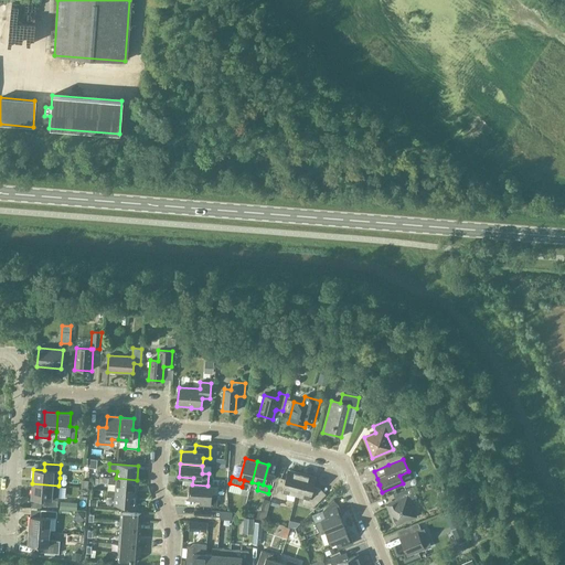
[(296,496),(301,473),(287,470),(284,484),(275,482),(272,497),(285,500),(287,493),(296,496)]
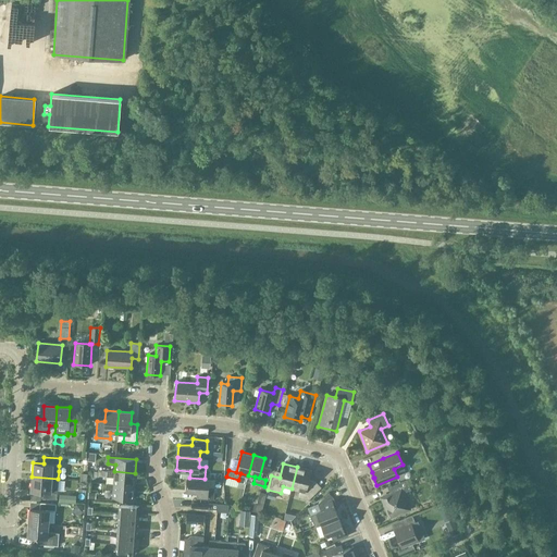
[(307,484),(311,470),(297,467),(292,489),(300,491),(298,497),(309,499),(318,491),(313,486),(307,484)]
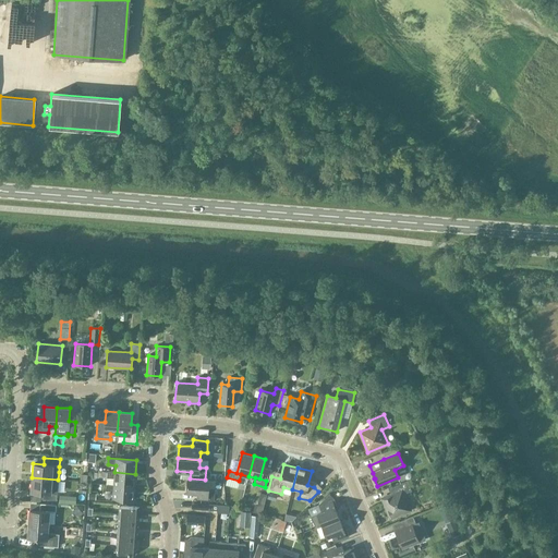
[(114,472),(107,472),(107,477),(114,478),(113,485),(134,487),(135,474),(114,472)]
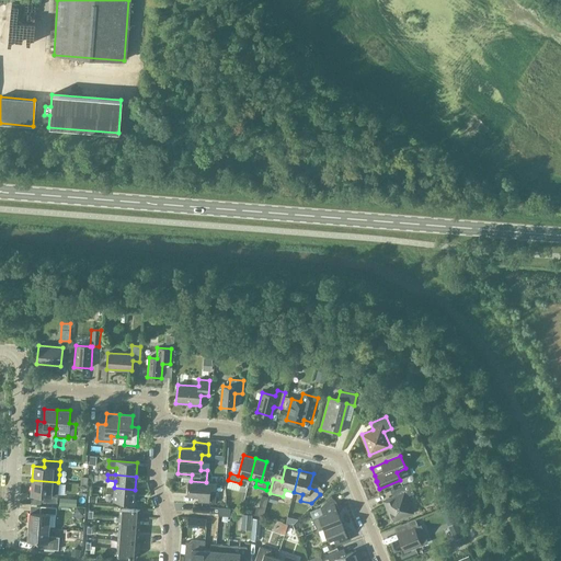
[(57,496),(58,482),(32,480),(31,494),(42,495),(41,502),(57,503),(57,496)]
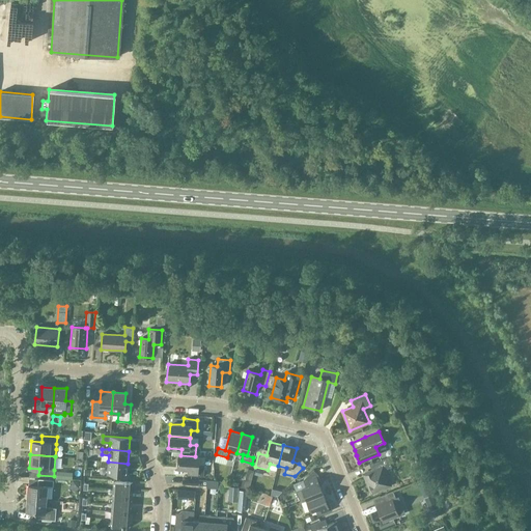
[(195,456),(180,455),(178,455),(177,468),(187,469),(187,475),(203,476),(204,465),(198,465),(199,457),(195,456)]
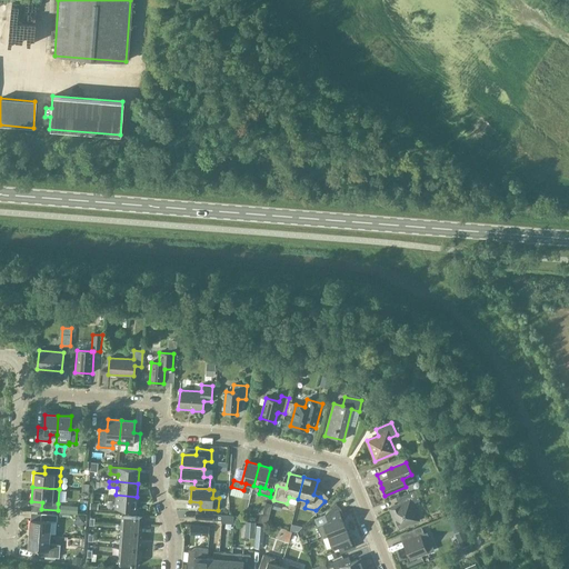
[(411,503),(419,500),(416,490),(399,497),(401,502),(389,508),(398,529),(418,520),(411,503)]
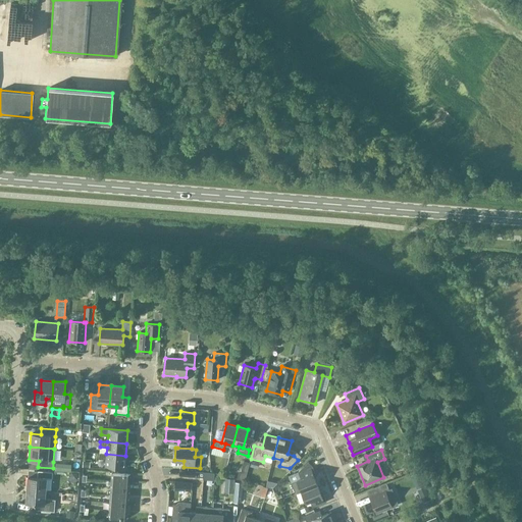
[(106,454),(99,454),(99,459),(106,460),(105,466),(124,468),(125,456),(106,454)]
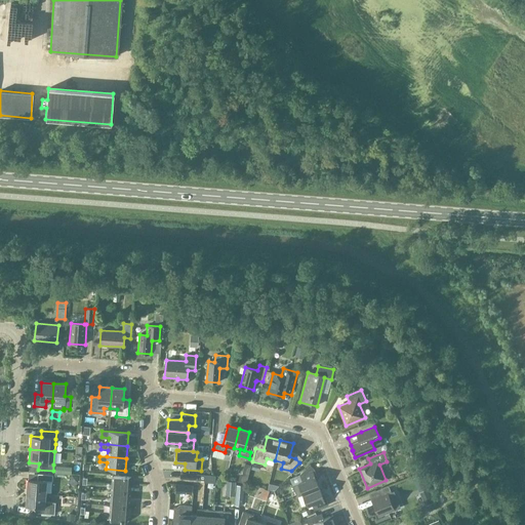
[(315,477),(317,476),(314,469),(310,465),(299,475),(303,481),(298,483),(303,494),(319,488),(315,477)]
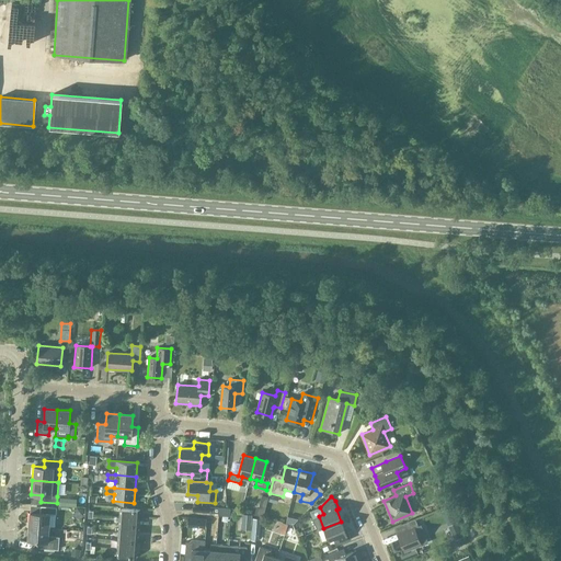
[(251,515),(261,517),(262,506),(252,505),(251,515)]
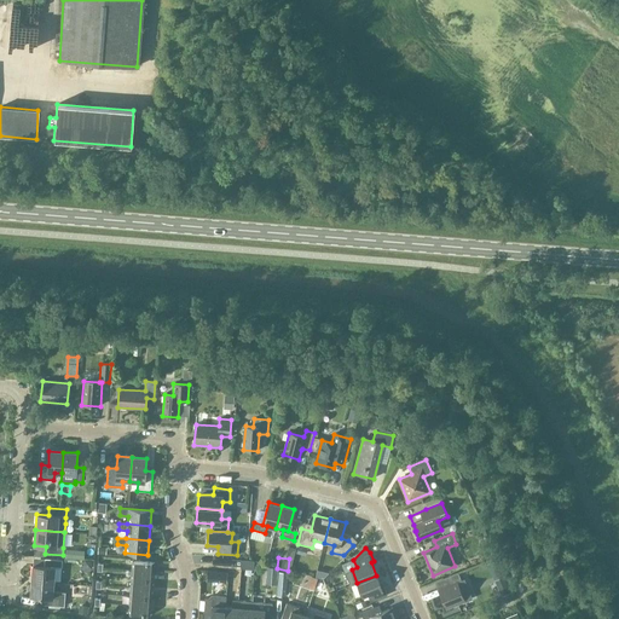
[(32,582),(53,583),(55,567),(62,568),(62,560),(45,559),(44,566),(33,566),(32,582)]
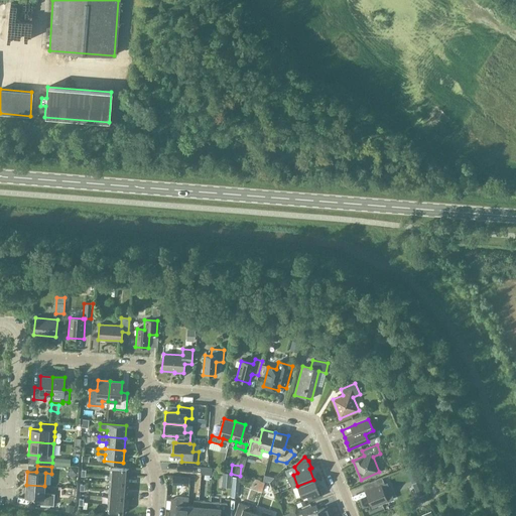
[(110,476),(127,477),(128,469),(111,468),(110,476)]
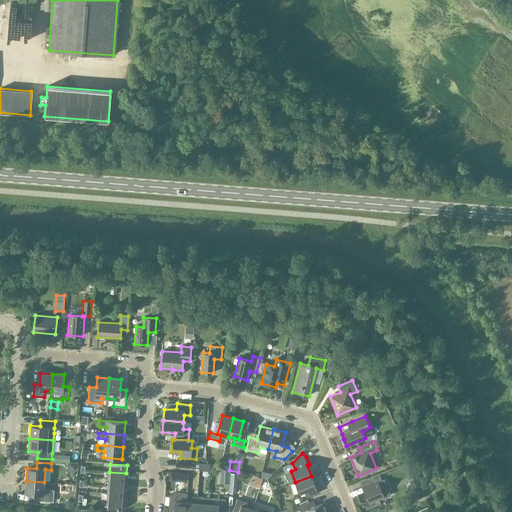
[(220,481),(229,481),(229,469),(220,469),(220,481)]
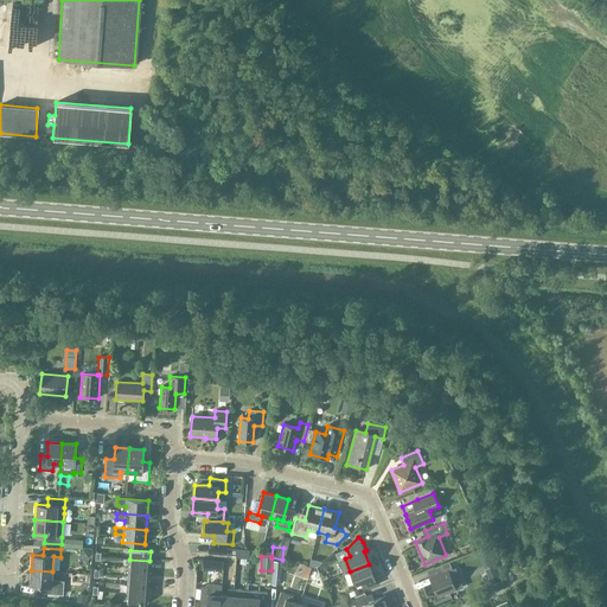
[(149,569),(149,561),(129,560),(128,568),(149,569)]
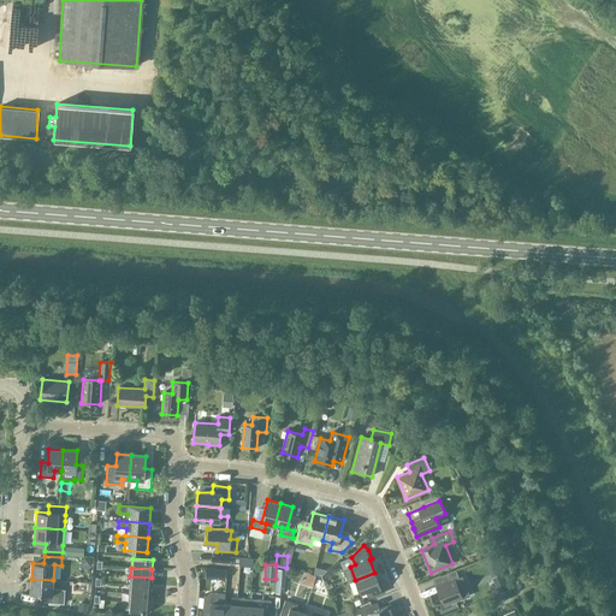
[(455,580),(460,579),(456,570),(443,575),(446,582),(436,586),(444,605),(462,598),(455,580)]
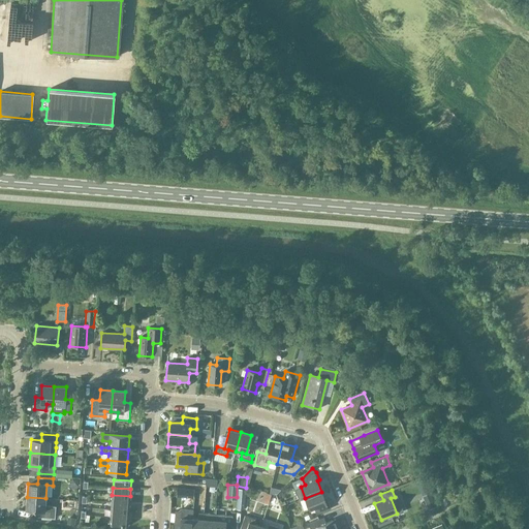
[(316,515),(331,508),(328,501),(325,502),(321,492),(305,498),(310,509),(314,508),(316,515)]
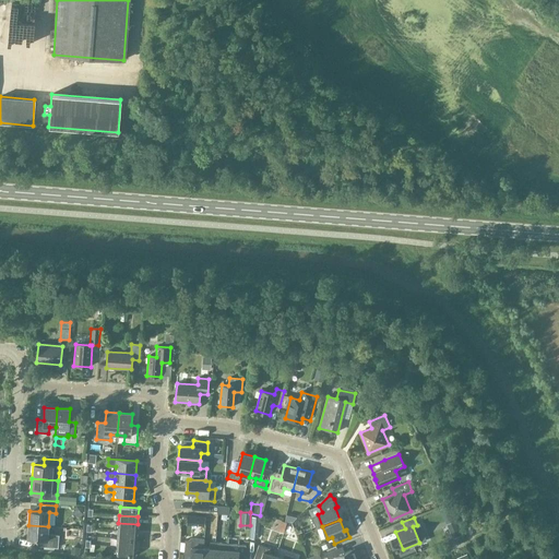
[(137,532),(138,524),(118,523),(118,531),(137,532)]
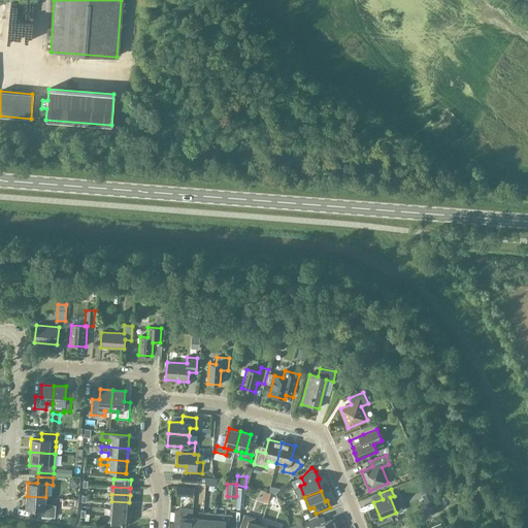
[(44,505),(45,497),(27,496),(26,508),(35,509),(35,516),(55,518),(56,505),(44,505)]
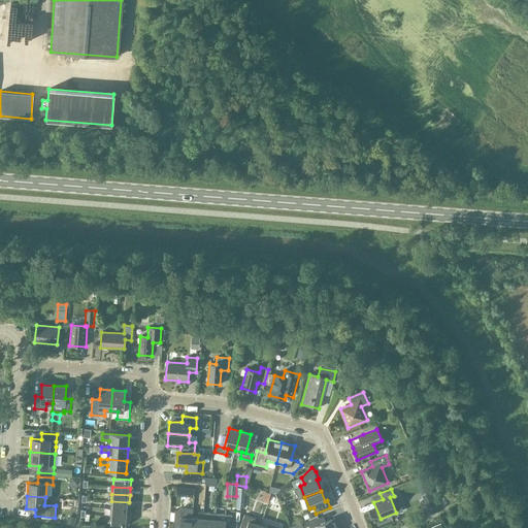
[(128,509),(129,502),(111,501),(110,508),(128,509)]
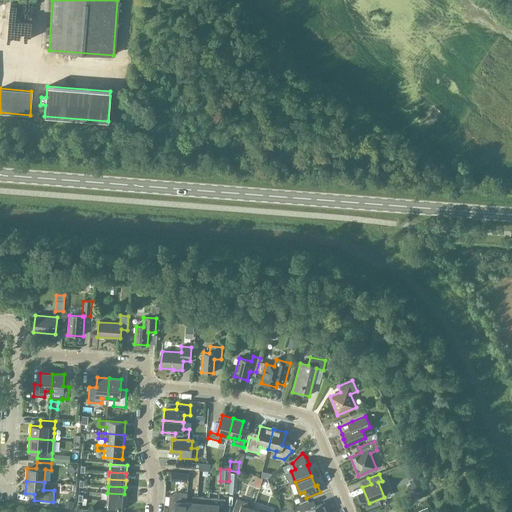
[(124,502),(124,494),(107,493),(107,500),(124,502)]
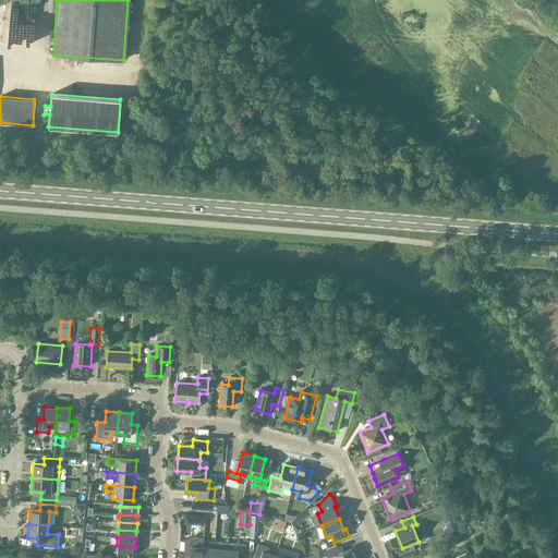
[(204,541),(191,540),(184,540),(183,554),(190,554),(190,557),(202,557),(203,547),(204,541)]
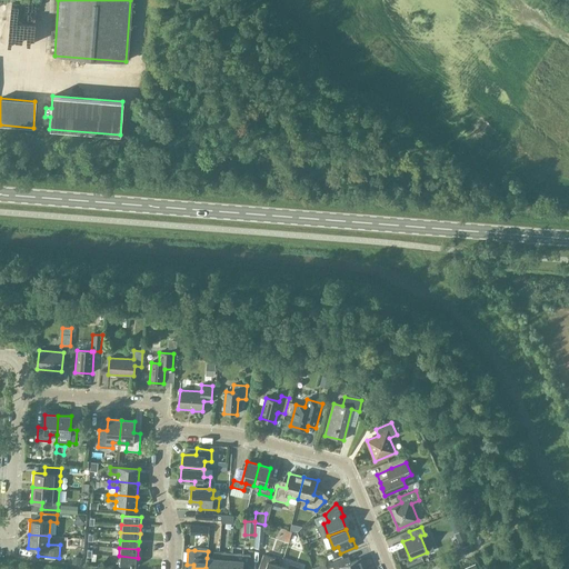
[(218,568),(219,552),(213,551),(212,558),(207,558),(206,568),(218,568)]
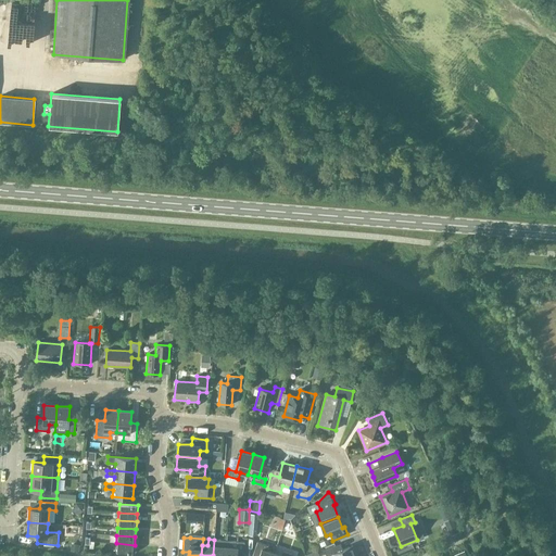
[(224,555),(226,541),(219,540),(214,540),(213,555),(224,555)]
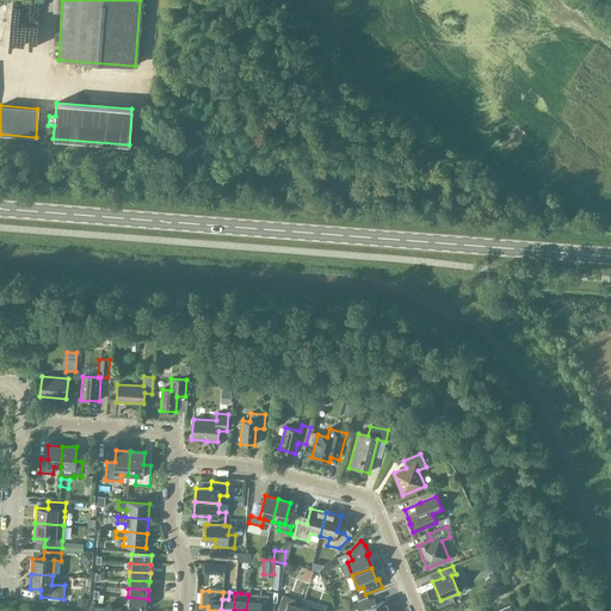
[(269,596),(254,594),(248,594),(246,610),(260,610),(267,610),(269,596)]
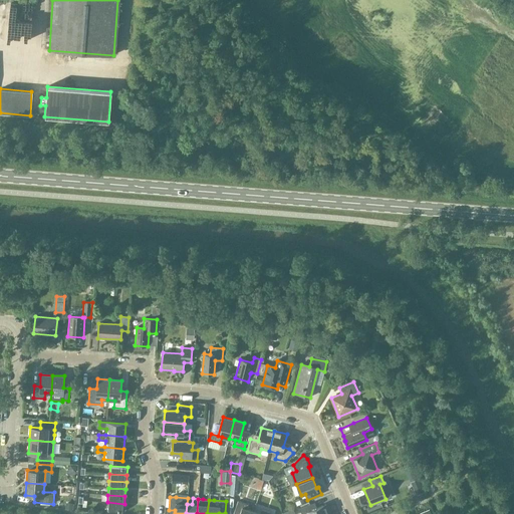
[(252,513),(253,512),(247,509),(248,505),(238,501),(233,513),(234,513),(252,513)]
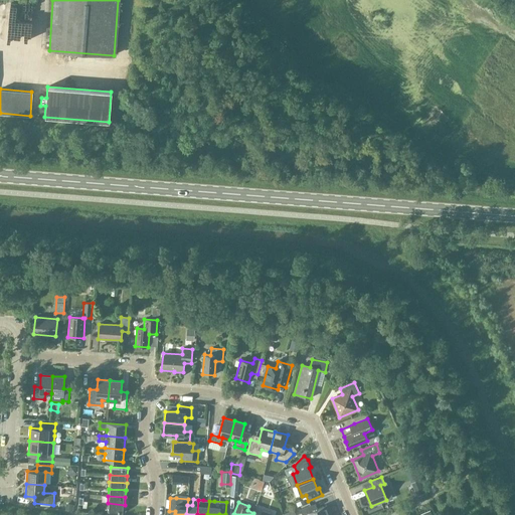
[(124,512),(125,505),(108,503),(107,511),(124,512)]
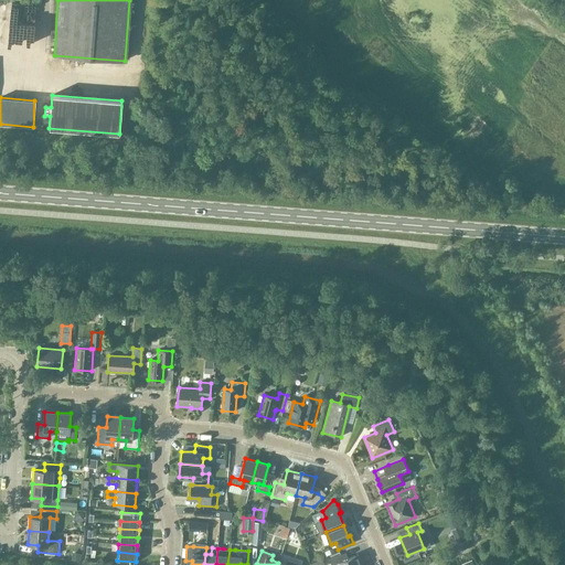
[(362,564),(358,555),(344,560),(342,554),(329,560),(331,564),(362,564)]
